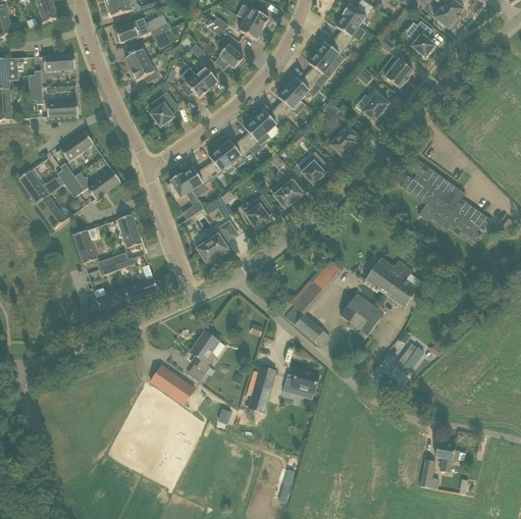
[(36,0),(44,20),(57,16),(51,0),(36,0)]
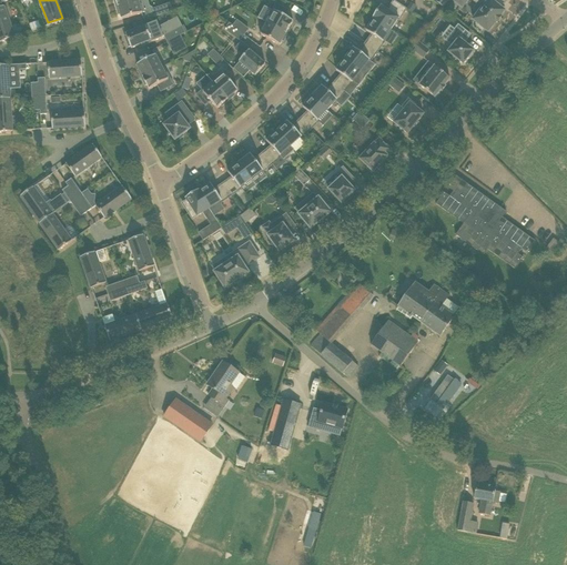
[(129,0),(115,3),(118,12),(119,11),(121,17),(141,11),(141,9),(142,9),(141,2),(139,2),(138,0),(129,0)]
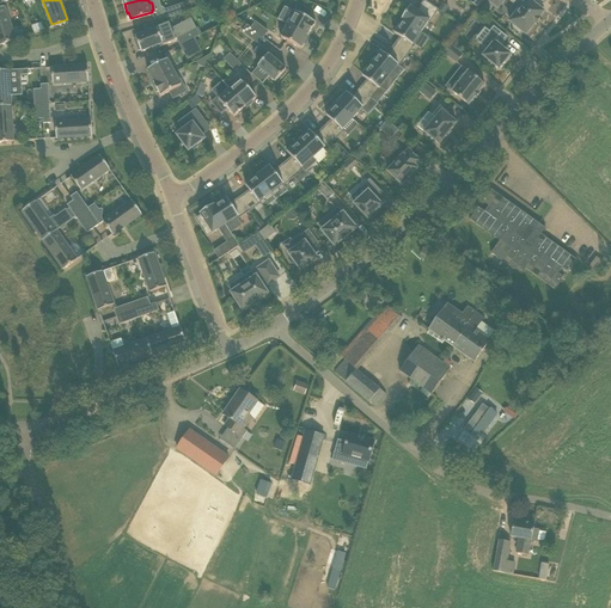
[(401,17),(421,30),(429,17),(437,6),(427,0),(422,0),(416,8),(409,4),(401,17)]
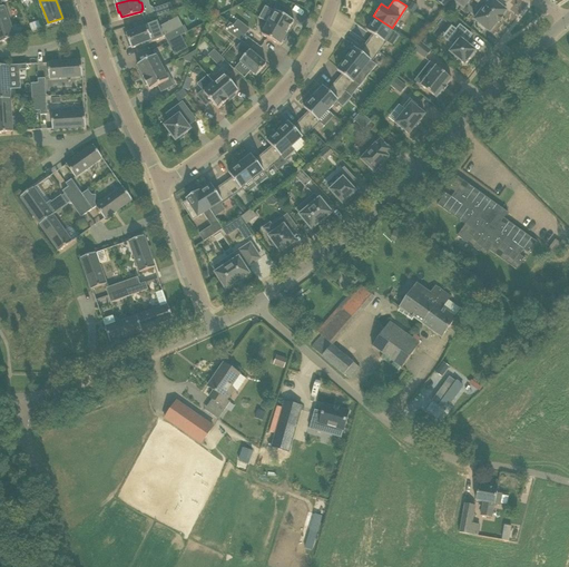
[(459,0),(463,3),(466,0),(480,0),(486,0),(487,1),(473,17),(479,21),(477,22),(483,28),(484,26),(488,29),(506,8),(500,3),(503,0),(459,0)]
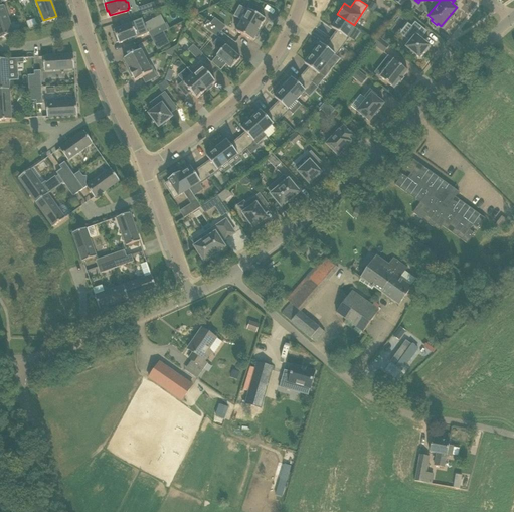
[(137,6),(139,13),(155,8),(153,1),(137,6)]
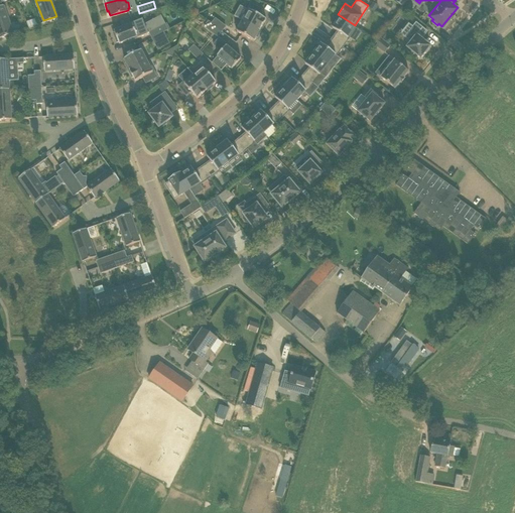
[(244,13),(242,18),(260,28),(264,21),(263,21),(265,17),(258,12),(261,7),(250,1),(243,13),(244,13)]
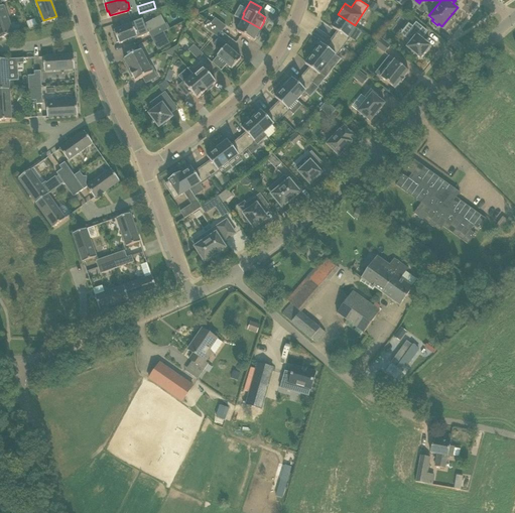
[(2,3),(0,3),(0,36),(12,31),(2,3)]
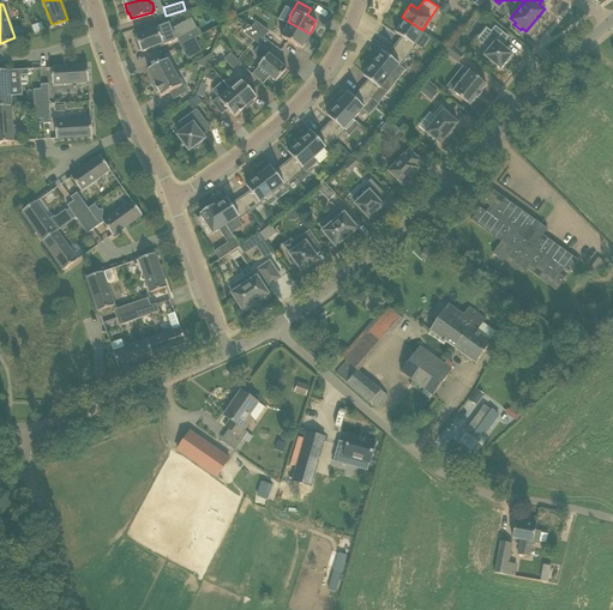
[(401,34),(394,43),(408,54),(415,44),(414,43),(422,30),(402,17),(397,25),(398,25),(395,30),(401,34)]
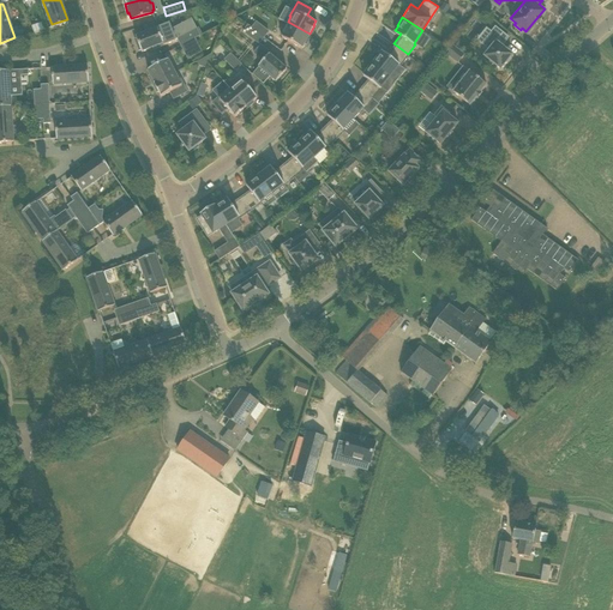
[(254,19),(251,25),(264,35),(268,29),(254,19)]
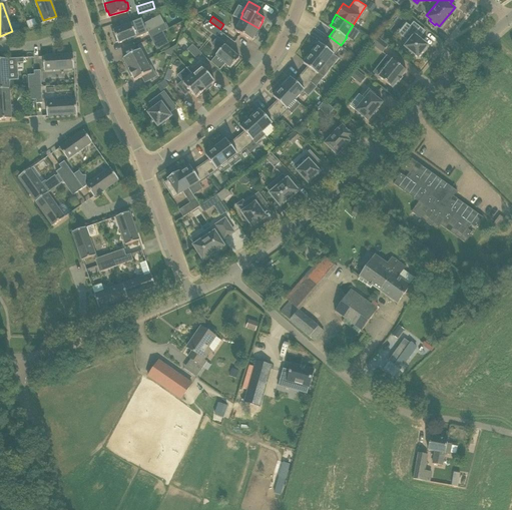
[(259,28),(240,18),(238,22),(236,21),(233,27),(235,27),(234,29),(251,38),(253,34),(256,34),(259,28)]
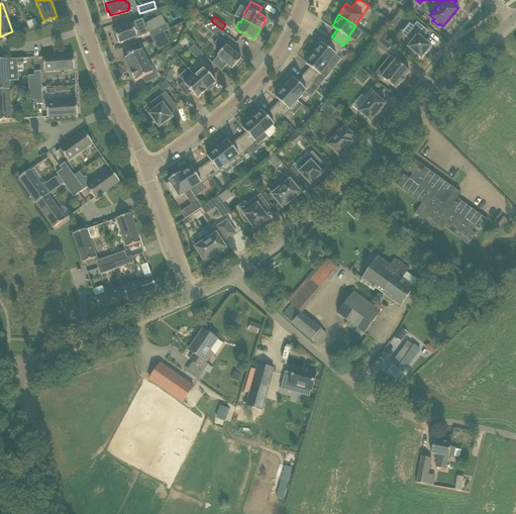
[(222,29),(211,21),(208,19),(203,24),(217,35),(222,29)]
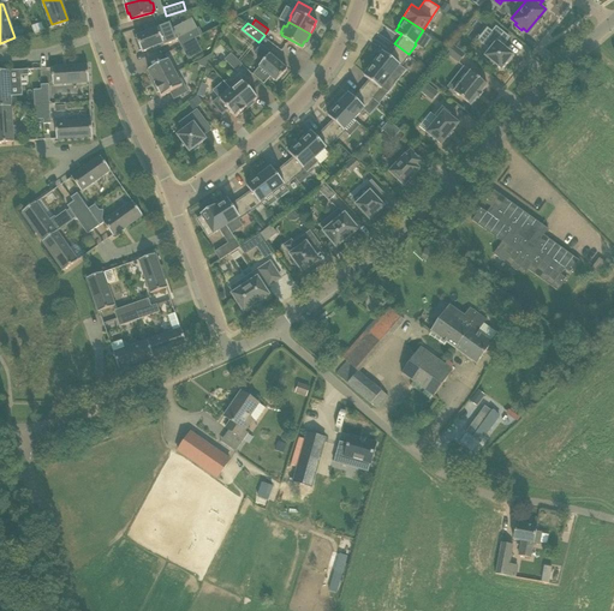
[(495,24),(490,30),(493,30),(486,39),(492,43),(484,53),(486,54),(483,57),(492,63),(493,60),(501,66),(512,52),(501,43),(508,34),(495,24)]
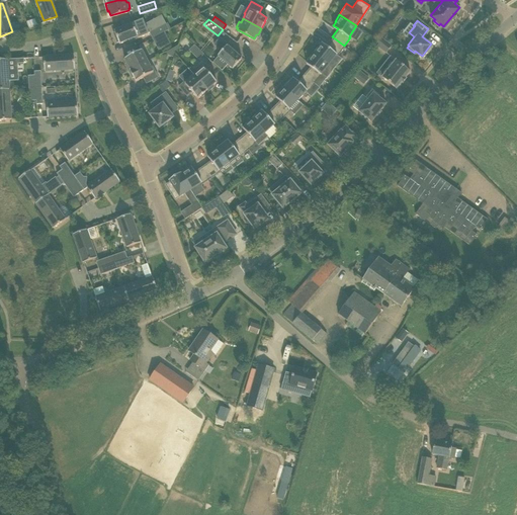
[(133,21),(113,28),(114,30),(112,30),(116,39),(117,39),(118,41),(132,36),(133,37),(148,31),(144,23),(135,27),(133,21)]
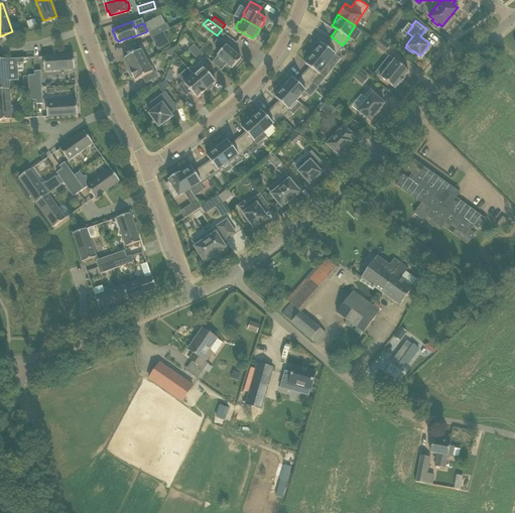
[(151,36),(163,30),(167,28),(164,21),(147,30),(151,36)]
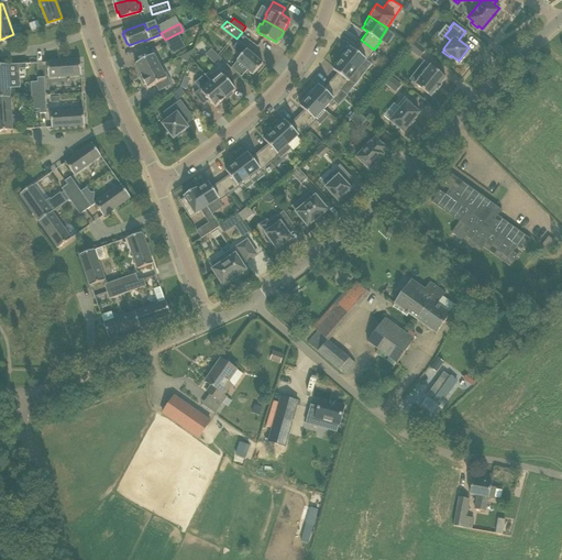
[(182,40),(178,33),(165,40),(168,46),(182,40)]
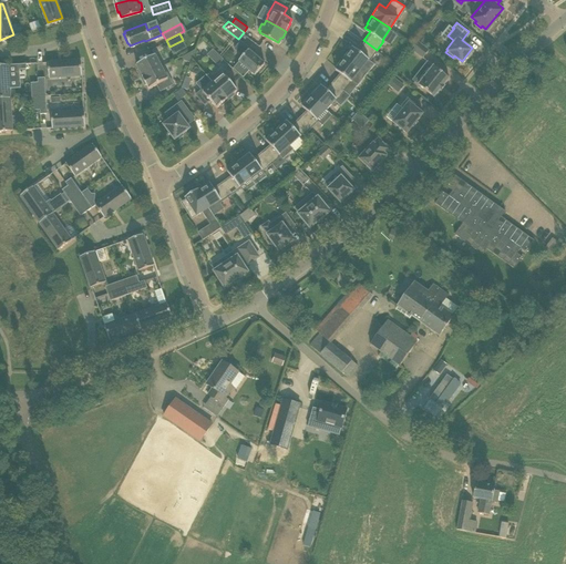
[(429,48),(415,38),(409,45),(422,57),(429,48)]
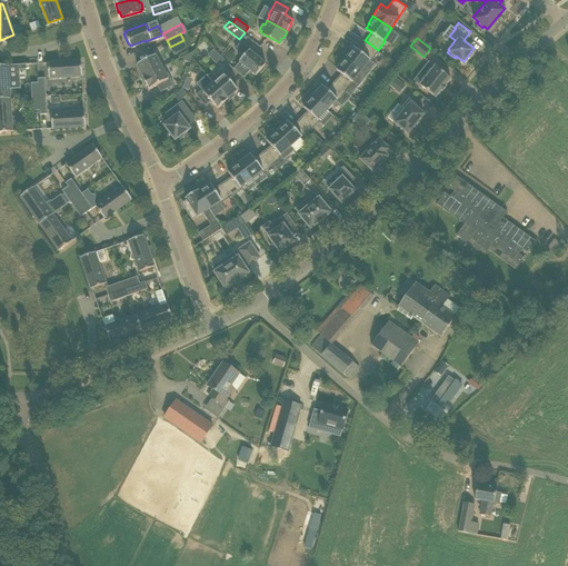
[(239,59),(242,62),(255,73),(257,72),(258,73),(265,65),(263,63),(265,62),(253,51),(255,50),(241,39),(235,46),(243,53),(239,59)]
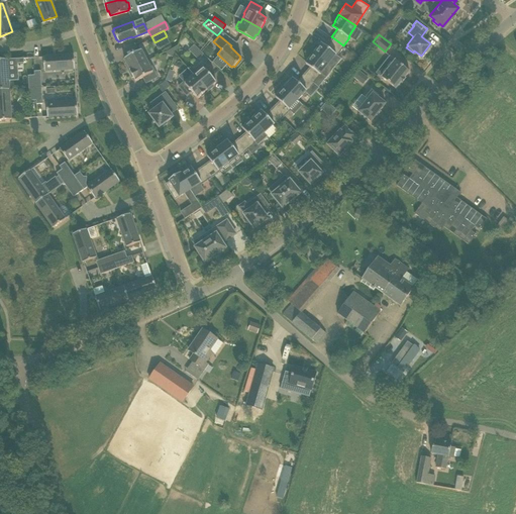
[(312,50),(333,68),(341,57),(337,54),(343,45),(331,36),(326,44),(321,40),(318,44),(318,43),(313,49),(312,49),(312,50)]
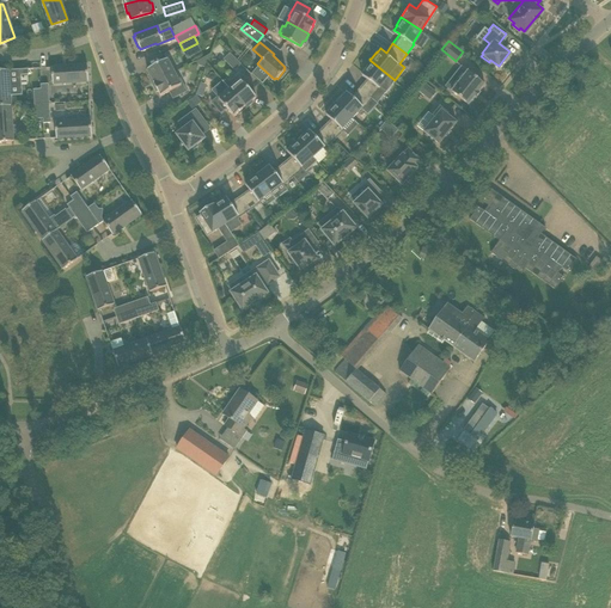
[(222,57),(234,68),(240,62),(228,51),(222,57)]
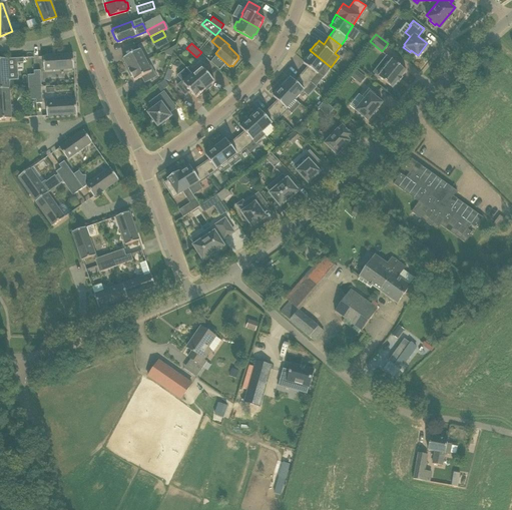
[(127,68),(145,58),(143,54),(144,53),(141,48),(140,48),(139,47),(122,56),(125,60),(123,61),(127,68)]
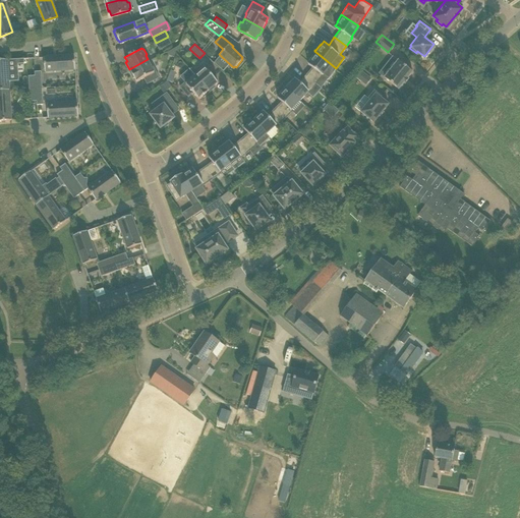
[(328,78),(336,68),(314,51),(313,51),(313,52),(309,58),(307,62),(311,65),(305,73),(316,82),(324,74),(328,78)]
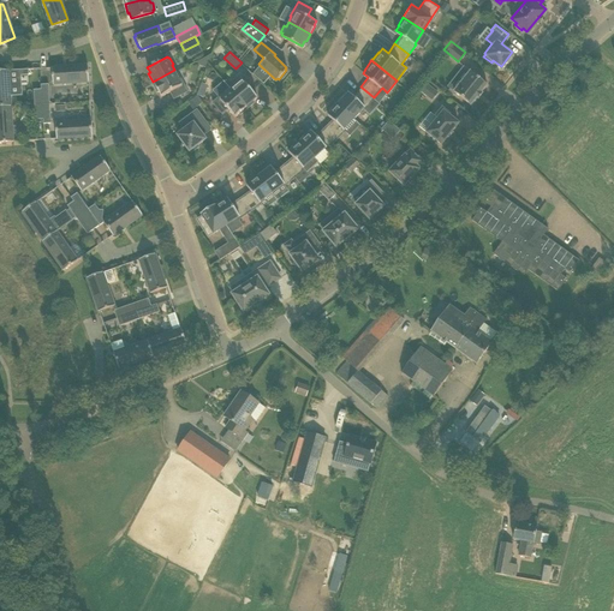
[(51,65),(52,82),(88,79),(87,63),(51,65)]
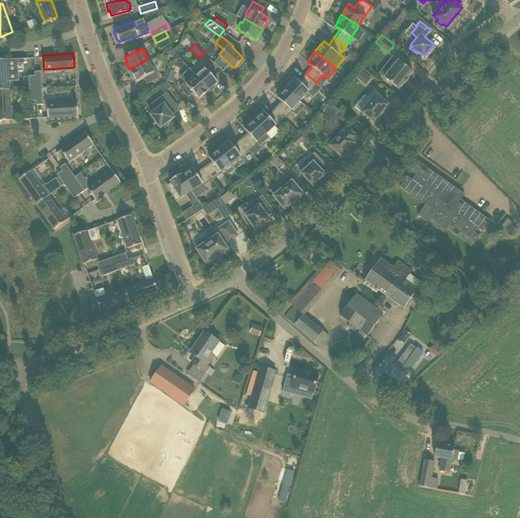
[(0,88),(8,88),(7,70),(16,70),(16,60),(22,60),(22,56),(6,57),(0,57),(0,88)]
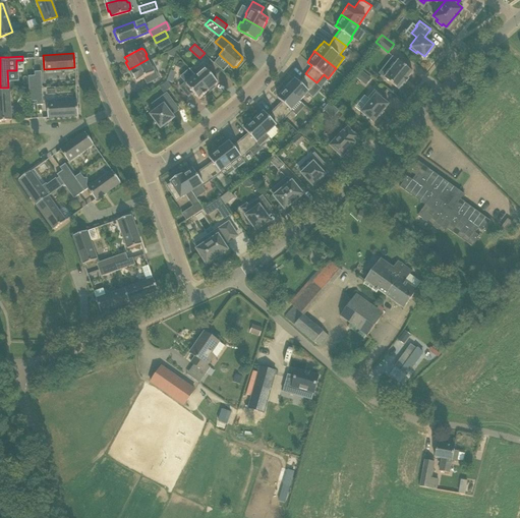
[(398,87),(403,80),(404,81),(407,76),(406,76),(411,69),(397,58),(384,75),(398,87)]
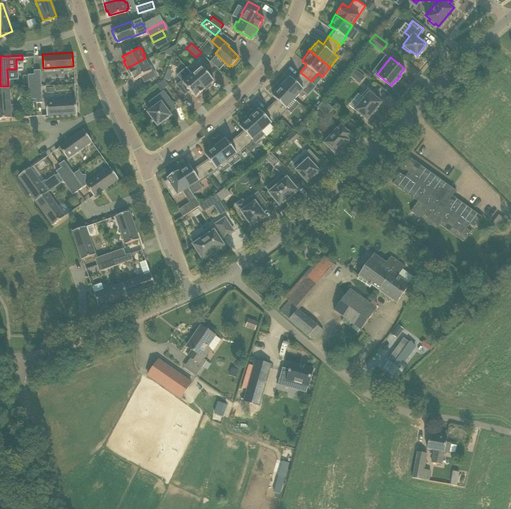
[(145,58),(127,68),(130,74),(131,74),(133,78),(141,74),(144,80),(155,74),(149,62),(147,63),(145,58)]
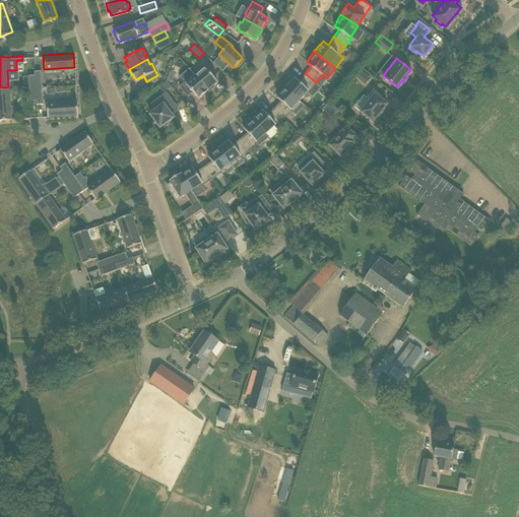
[(194,73),(208,89),(213,84),(212,83),(216,80),(204,65),(203,66),(202,65),(197,69),(198,70),(194,73)]
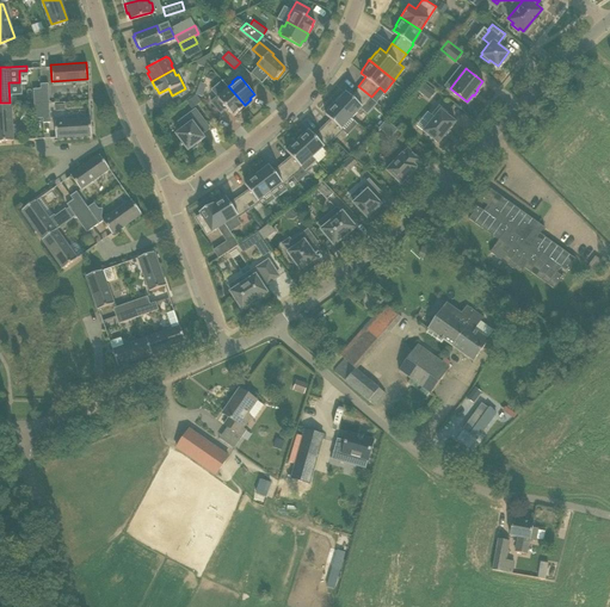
[(435,90),(424,81),(418,88),(423,92),(425,90),(431,94),(435,90)]
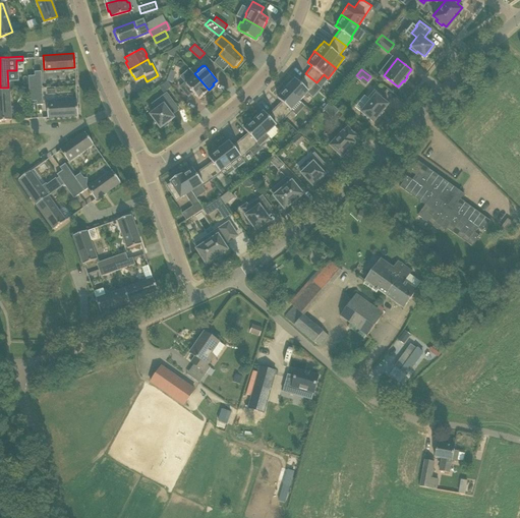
[(209,90),(194,73),(191,76),(190,75),(179,84),(187,95),(192,91),(198,97),(203,94),(203,95),(209,90)]
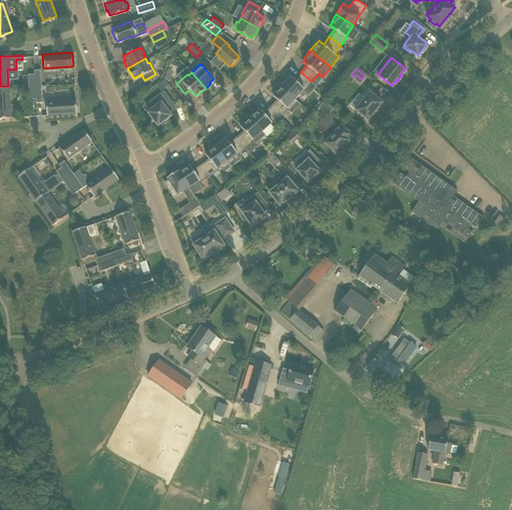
[(312,81),(301,72),(295,79),(291,75),(288,78),(287,77),(282,83),(281,83),(296,98),(305,88),(305,89),(312,81)]
